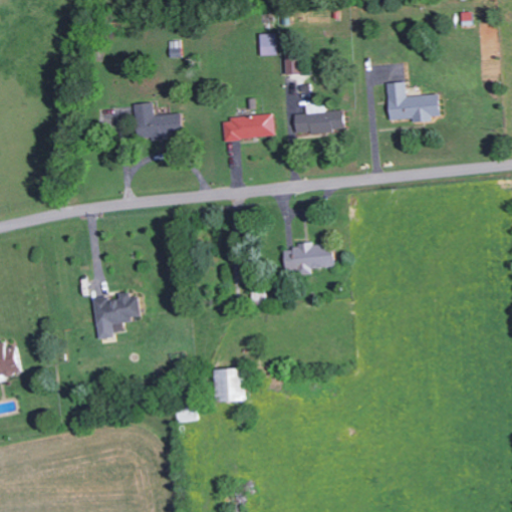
[(276,56),(275,34),(259,34),(260,57),(276,56)]
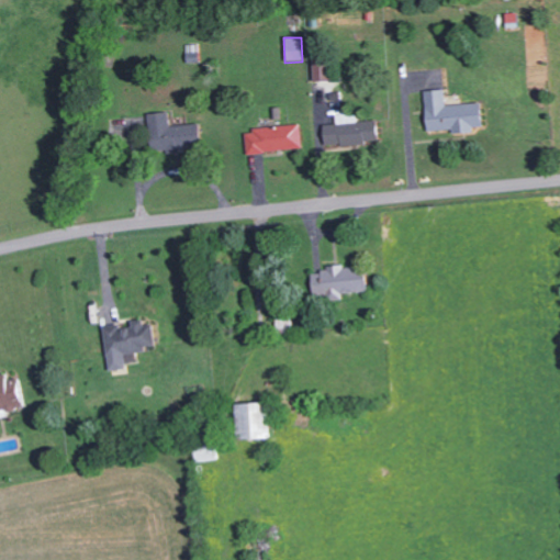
[(185,52),(186,64),(197,63),(197,46),(192,46),(192,52),(185,52)]
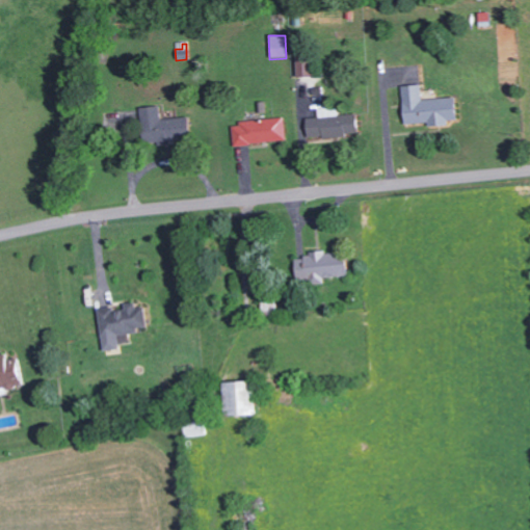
[(312,77),(312,57),(295,57),(295,77),(312,77)]
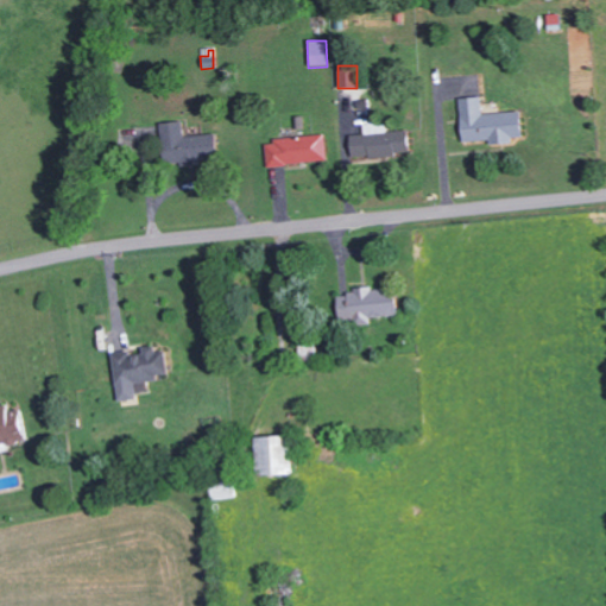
[(518,112),(480,115),(479,96),(458,99),(461,143),(488,140),(488,145),(511,144),(511,139),(521,138),(518,112)]
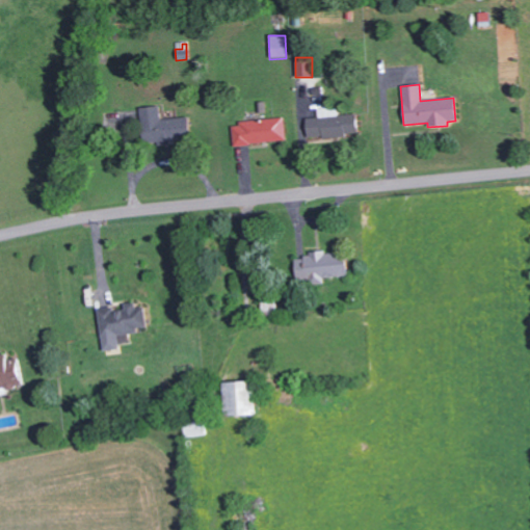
[(138,108),(142,146),(191,139),(189,117),(159,121),(158,106),(138,108)]
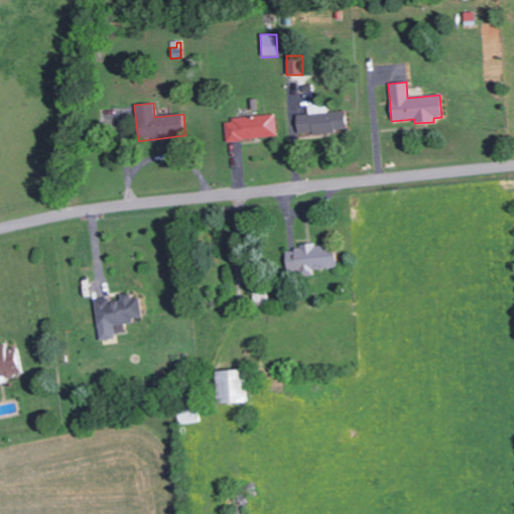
[(347,132),(345,111),(328,112),(327,105),(309,106),(309,115),(295,116),(297,135),(347,132)]
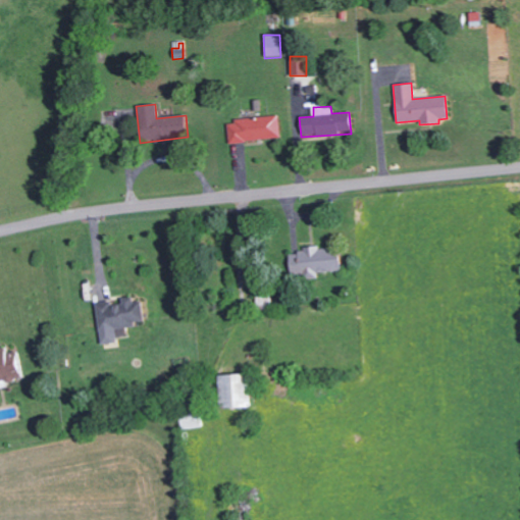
[(225,121),(227,144),(280,139),(278,116),(225,121)]
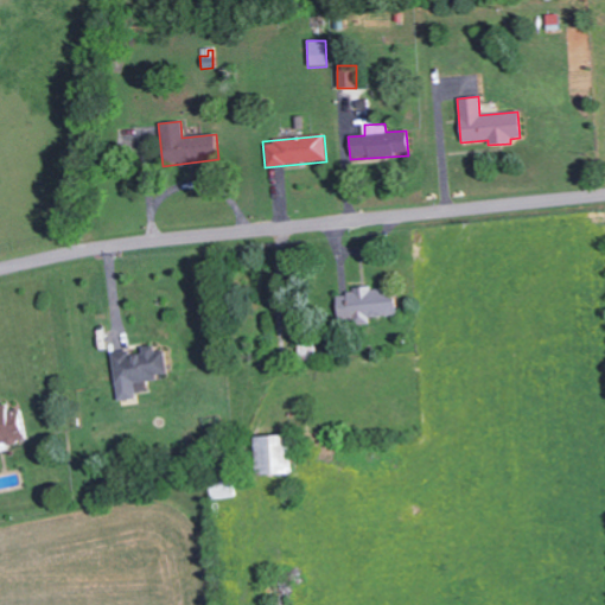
[(395,316),(393,288),(369,291),(369,290),(335,294),(338,326),(368,323),(368,318),(395,316)]
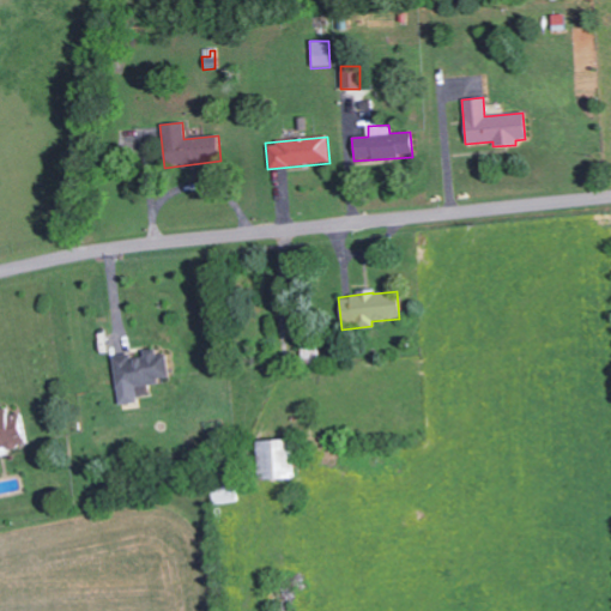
[(109,357),(116,405),(135,403),(133,388),(157,385),(156,380),(167,377),(162,349),(109,357)]
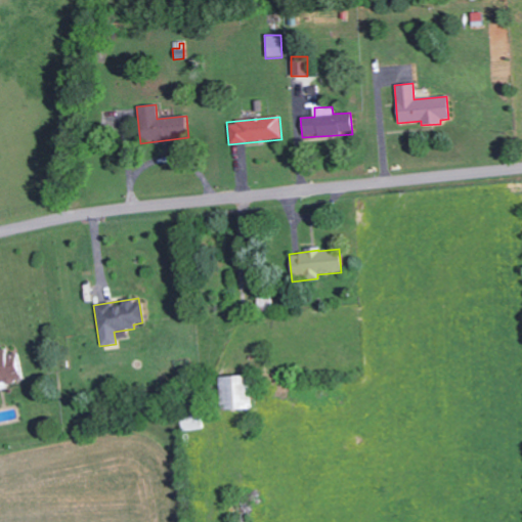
[(0,385),(19,380),(16,364),(7,367),(3,350),(0,351),(0,385)]
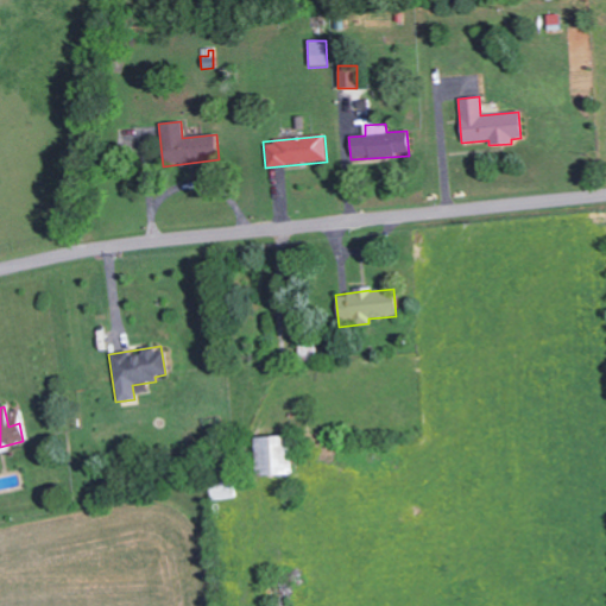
[(291,475),(290,437),(254,437),(254,477),(291,475)]
